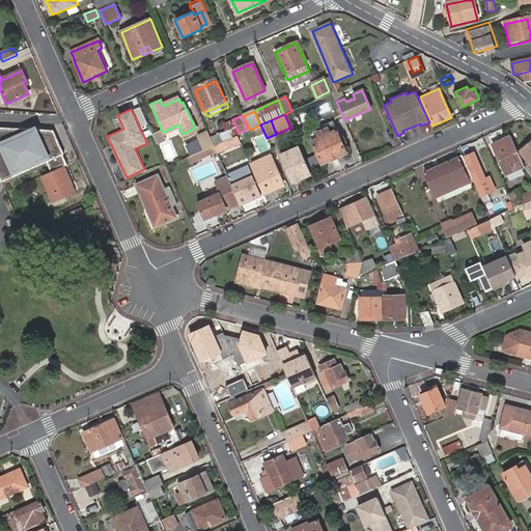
[(0,126),(0,178),(1,182),(62,155),(56,140),(53,129),(0,126)]
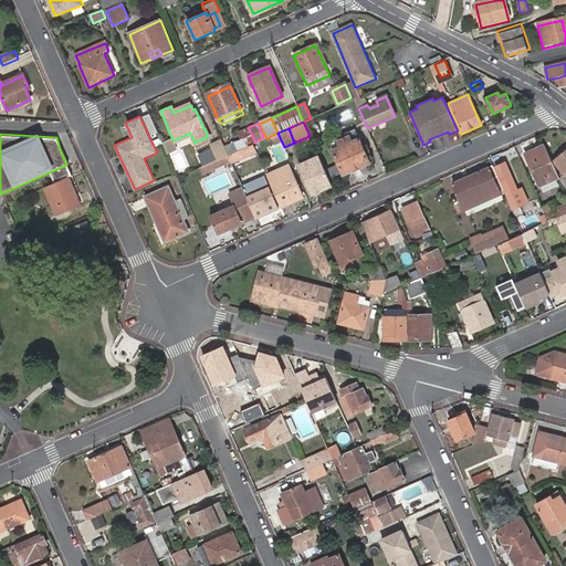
[(332,150),(343,175),(369,163),(358,138),(352,140),(349,135),(337,140),(339,147),(332,150)]
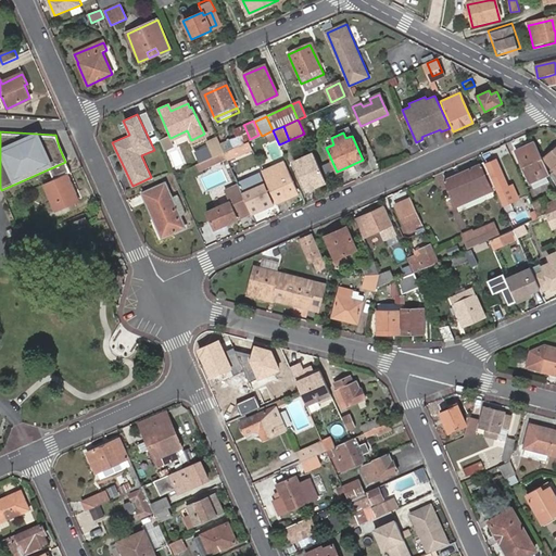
[(169,137),(159,141),(164,153),(175,149),(171,138),(169,137)]
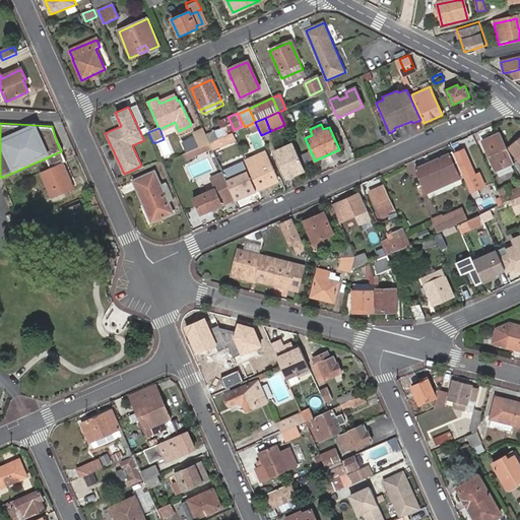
[(186,147),(188,152),(209,143),(202,129),(193,133),(195,137),(184,142),(186,147)]
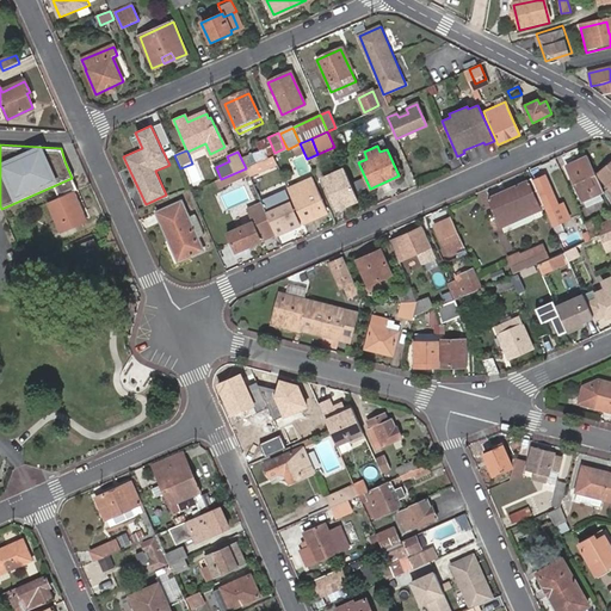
[(602,193),(586,158),(566,166),(581,202),(585,201),(602,193)]
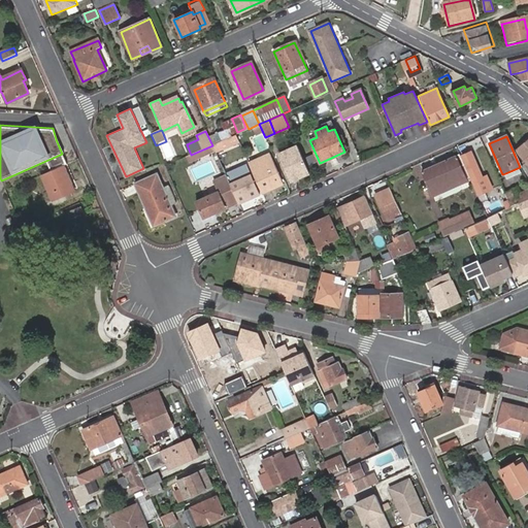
[(225,139),(212,145),(216,152),(228,146),(225,139)]
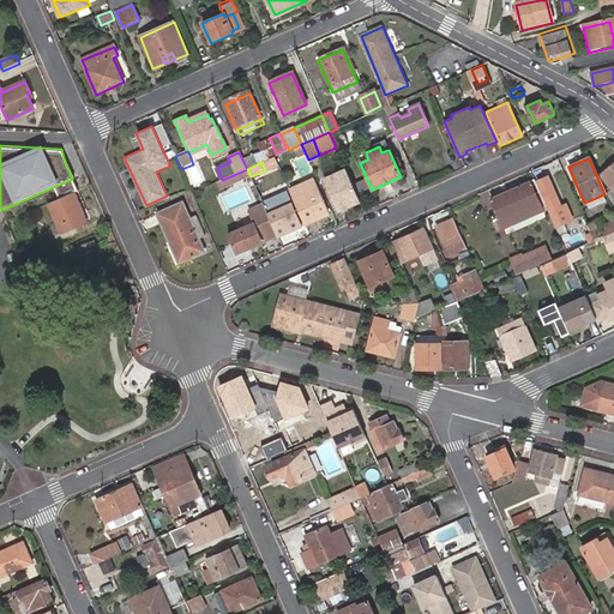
[(613,166),(599,179),(613,197),(613,166)]
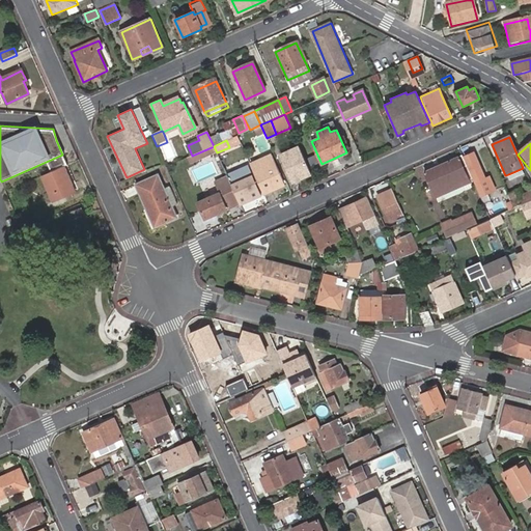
[(217,152),(214,146),(192,156),(188,158),(191,164),(217,152)]
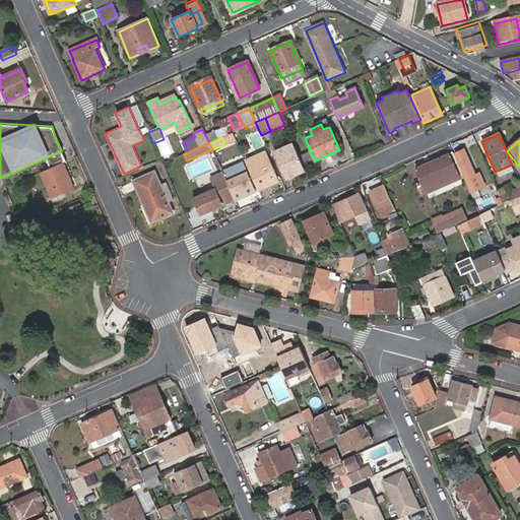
[(287,179),(305,171),(293,144),(275,152),(287,179)]
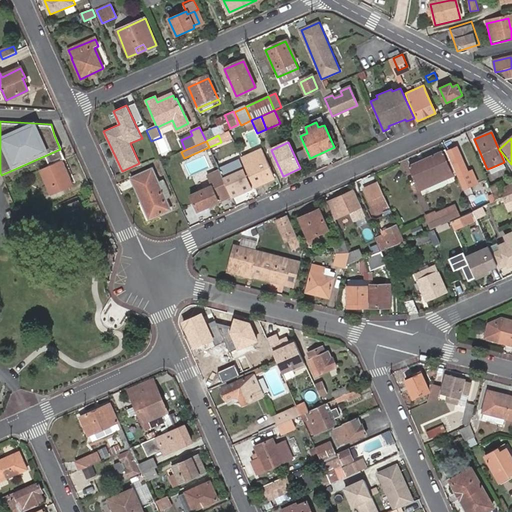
[(461,181),(465,178),(463,174),(468,172),(457,148),(447,152),(461,181)]
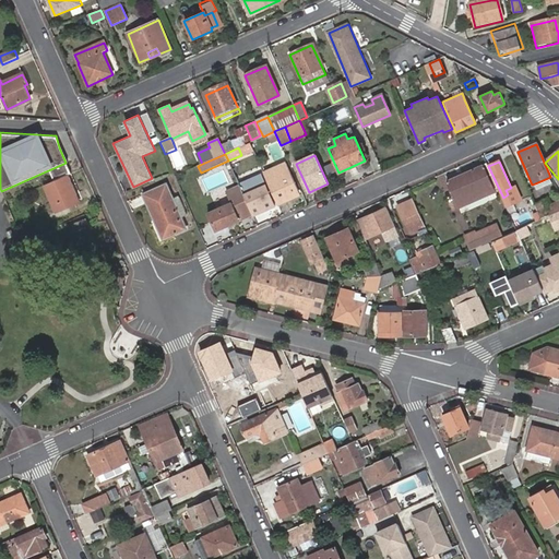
[(263,174),(277,205),(300,195),(286,164),(263,174)]
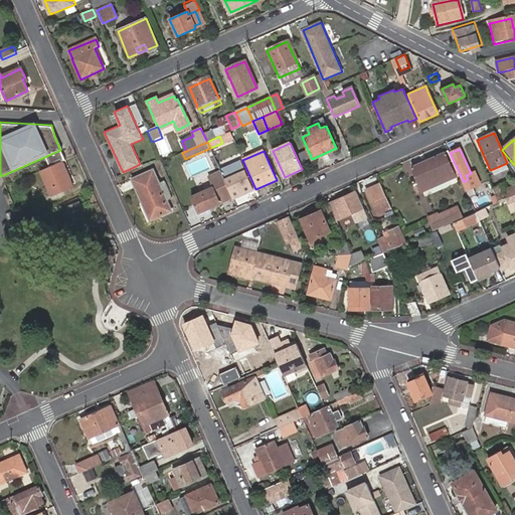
[(459,175),(448,151),(411,168),(422,192),(459,175)]
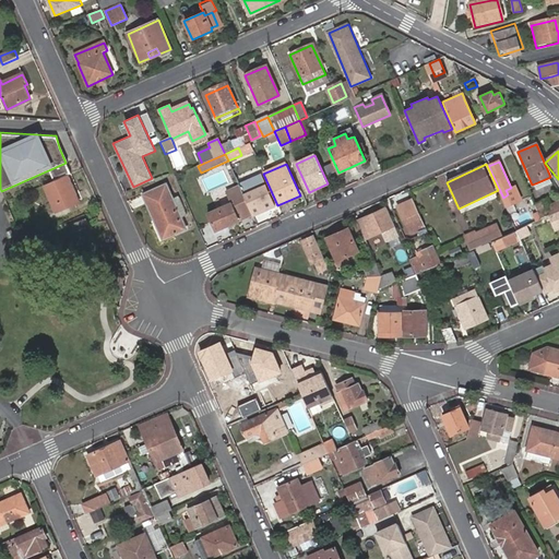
[(79,202),(67,175),(44,186),(56,212),(79,202)]
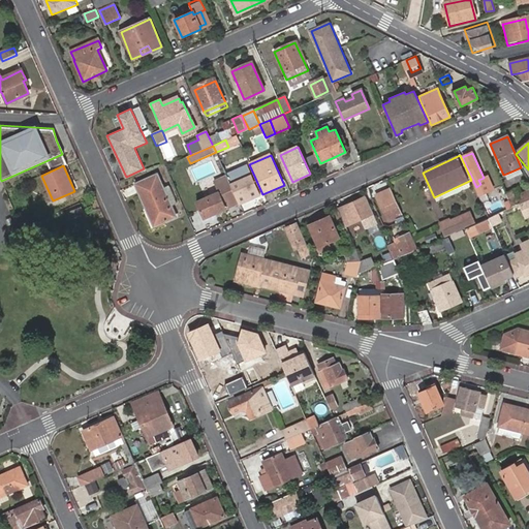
[(524,174),(521,167),(506,174),(508,180),(524,174)]
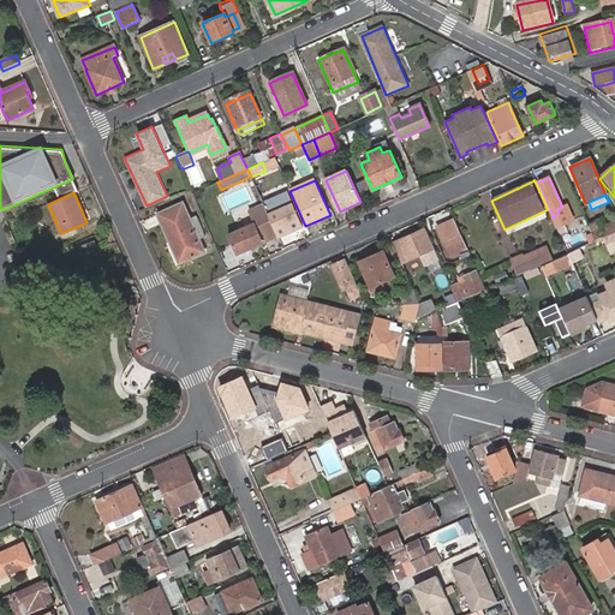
[(264,208),(279,238),(302,228),(291,206),(280,210),(275,198),(263,204),(264,208)]
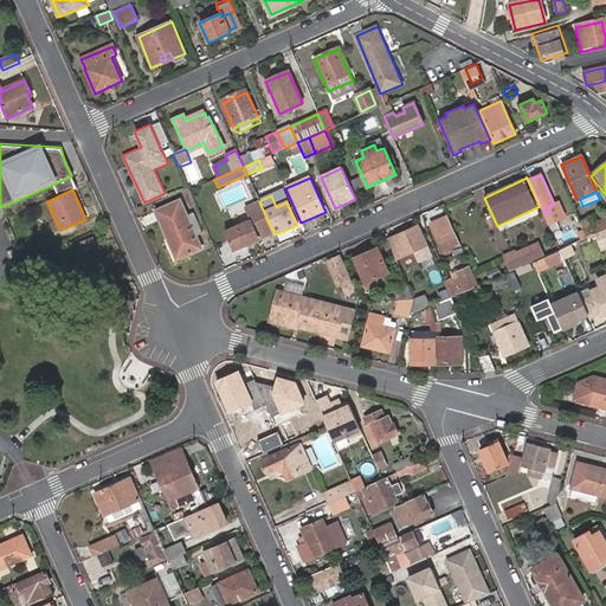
[(186,217),(179,201),(153,212),(175,258),(200,247),(195,237),(187,220),(186,217)]
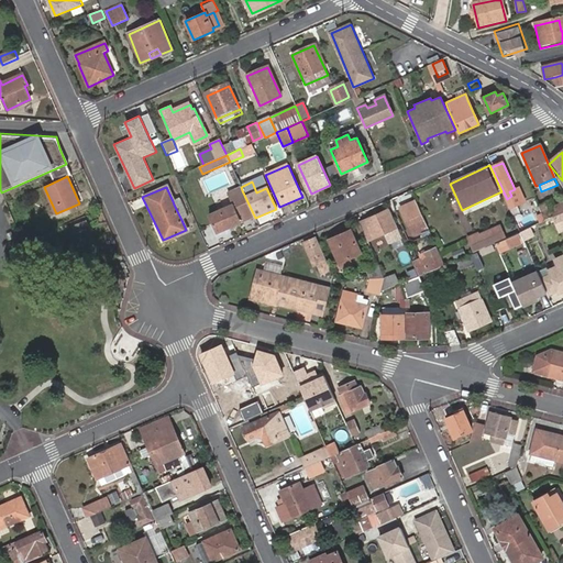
[(228,225),(229,229),(241,224),(255,218),(242,190),(229,196),(234,208),(211,218),(217,230),(228,225)]
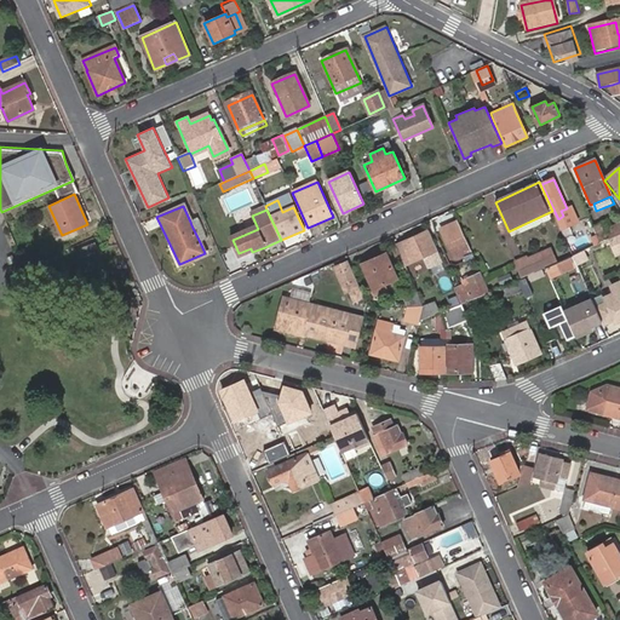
[(556,219),(564,240),(567,239),(578,234),(568,213),(563,216),(558,219),(556,219)]
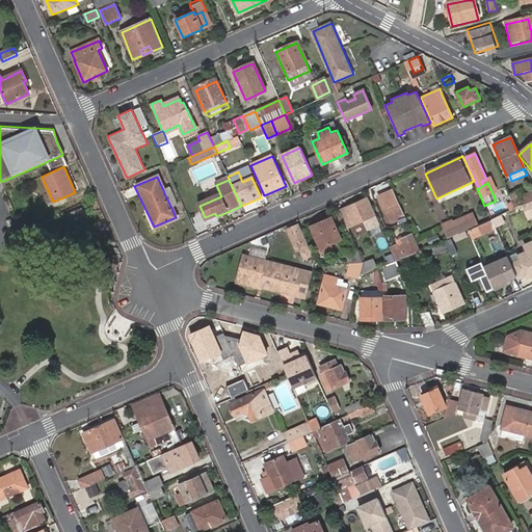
[(163,190),(164,193),(171,208),(177,206),(168,188),(163,190)]
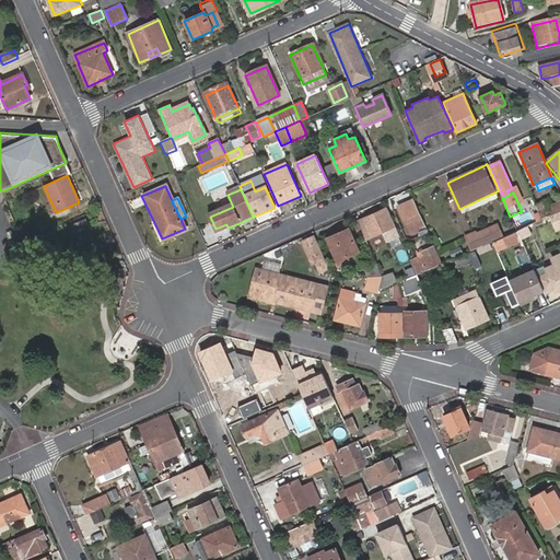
[(424,225),(413,200),(400,206),(404,212),(400,214),(401,216),(409,233),(424,225)]
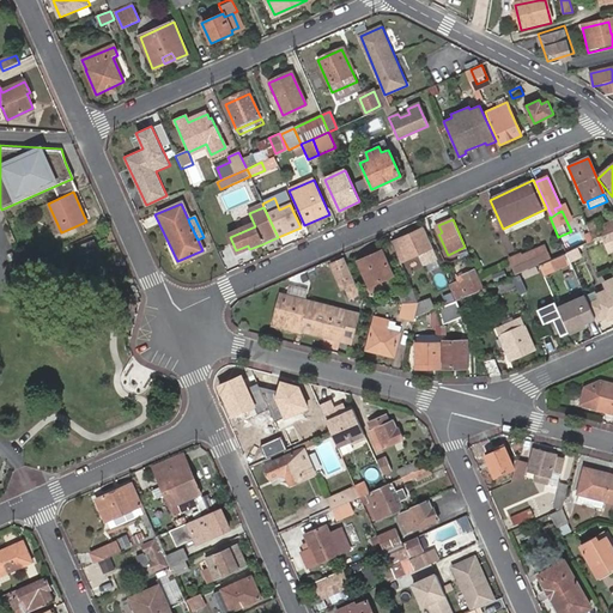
[(586,225),(593,241),(605,236),(612,231),(612,222),(598,229),(594,222),(586,225)]
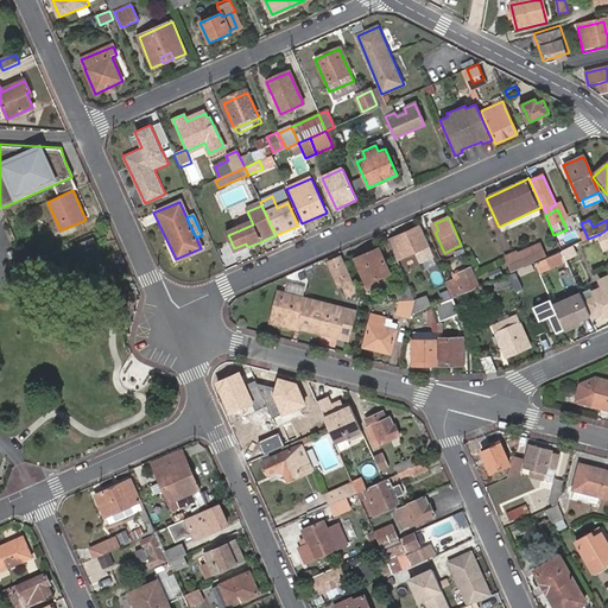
[(588,239),(581,223),(570,228),(576,241),(577,244),(588,239)]
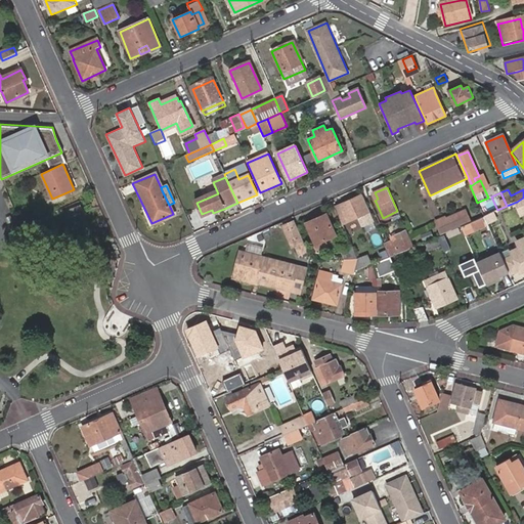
[(334,208),(342,224),(358,217),(362,215),(369,212),(362,195),(334,208)]
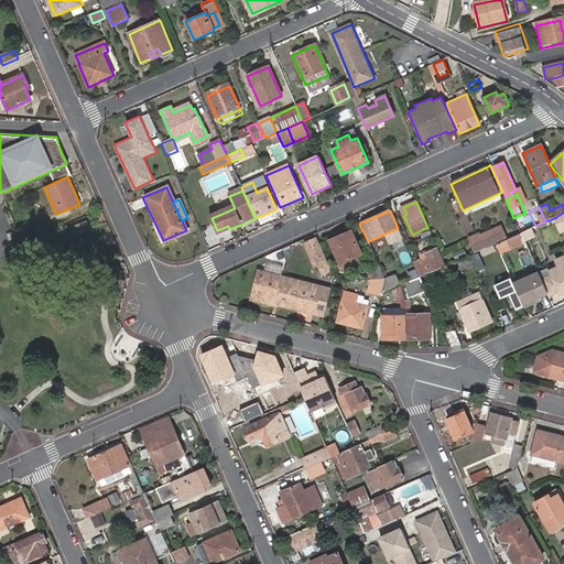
[(525,213),(516,217),(521,229),(534,224),(529,212),(525,213)]
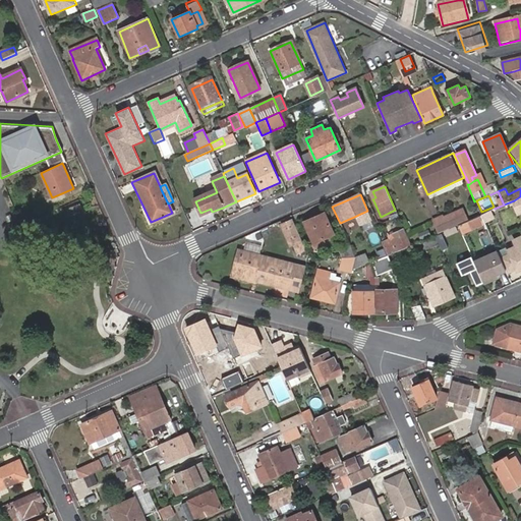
[(69,216),(82,210),(79,201),(65,208),(69,216)]
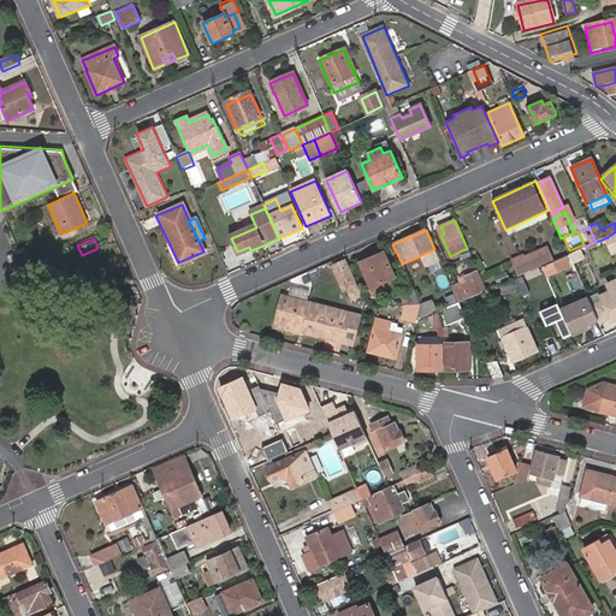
[(426,253),(421,255),(426,266),(439,261),(434,249),(426,253)]
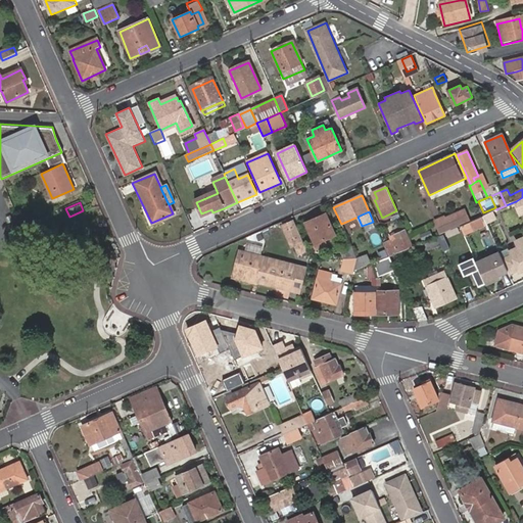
[(436,223),(441,234),(460,226),(468,222),(463,211),(436,223)]
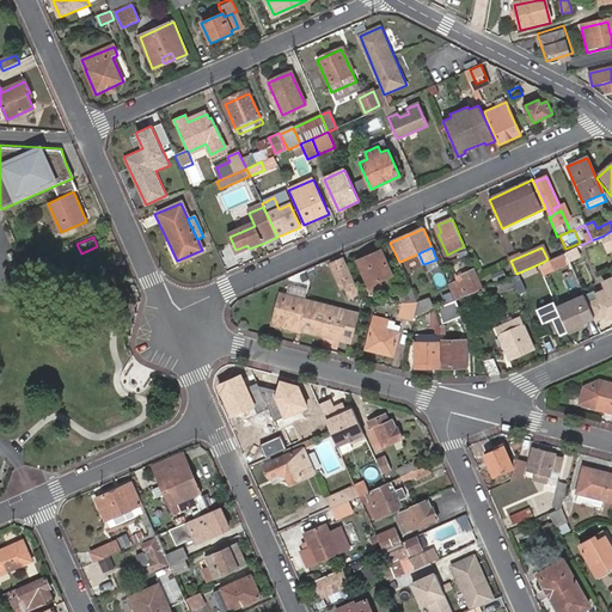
[(391,275),(380,251),(361,259),(372,283),(391,275)]
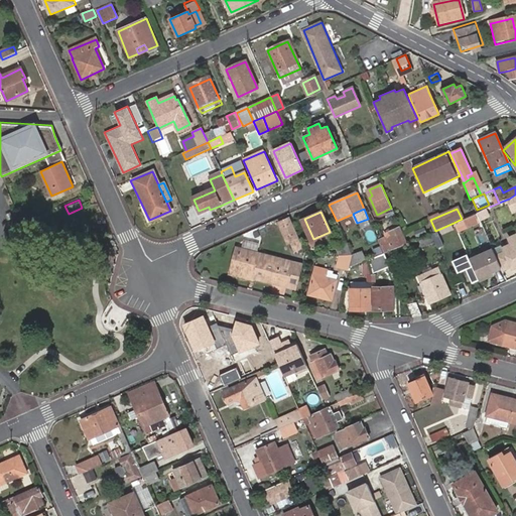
[(299,240),(289,218),(277,223),(286,246),(290,244),(297,240),(299,240)]
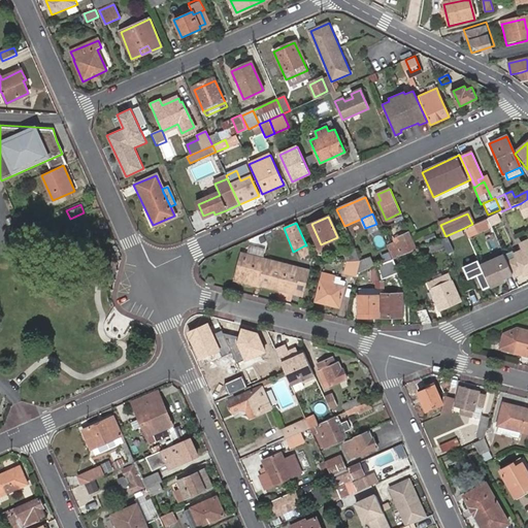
[(398,244),(410,239),(411,239),(408,232),(395,237),(398,244)]
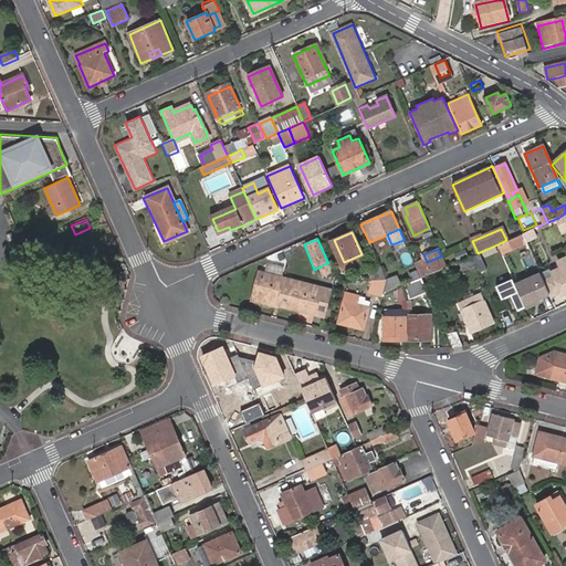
[(427,272),(443,265),(440,257),(427,262),(423,264),(427,272)]
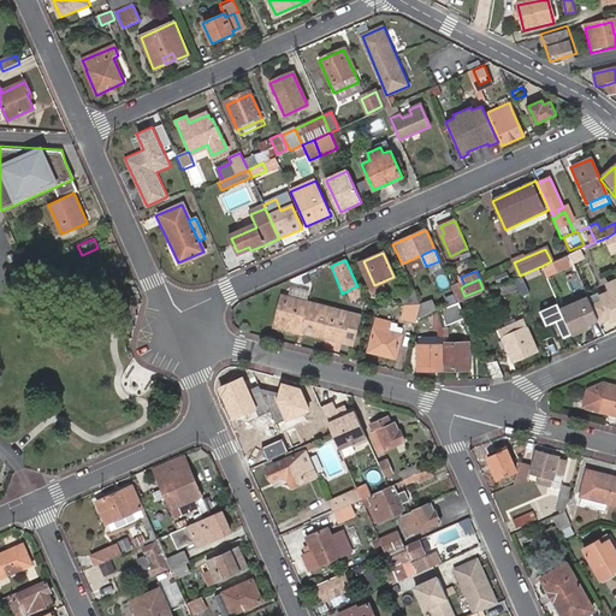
[(516,279),(501,286),(504,296),(520,289),(516,279)]
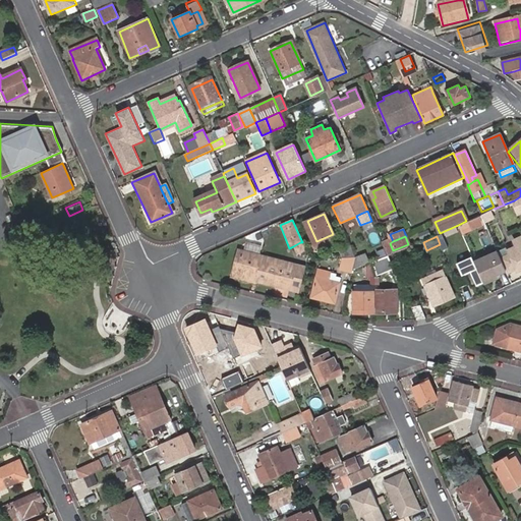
[(520,236),(514,240),(517,245),(508,249),(510,254),(500,258),(505,269),(507,271),(515,268),(517,271),(520,268),(520,236)]
